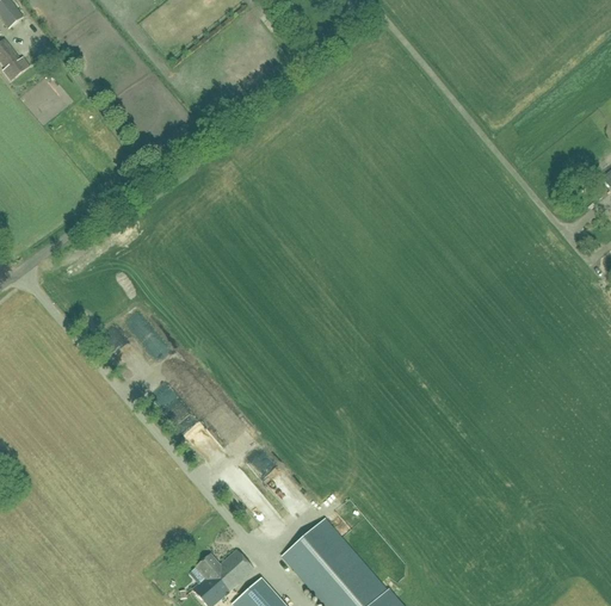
[(0,0),(0,16),(8,26),(23,14),(11,0),(0,0)]
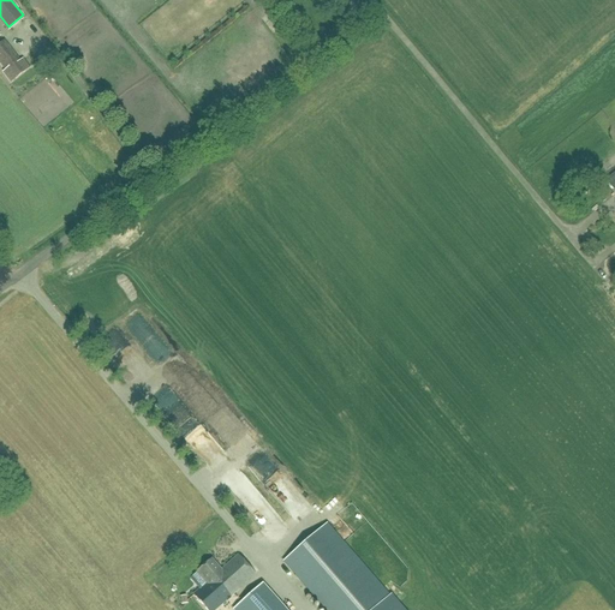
[(11,78),(29,64),(23,55),(19,57),(4,36),(0,39),(0,60),(5,67),(3,69),(11,78)]
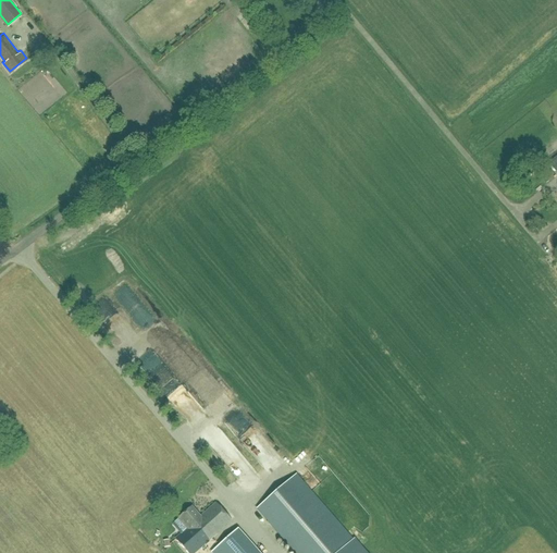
[(125,282),(118,289),(134,305),(141,298),(125,282)]
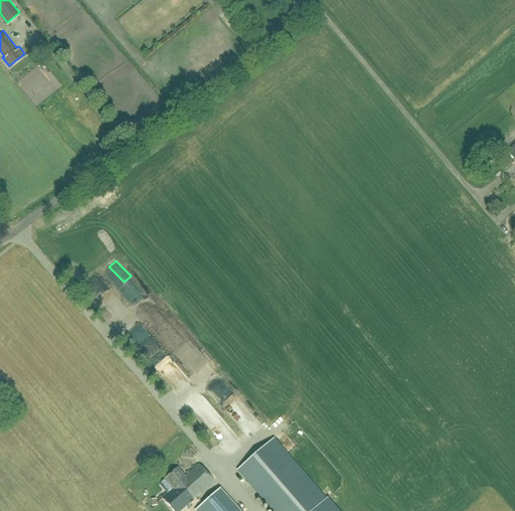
[(99,284),(94,289),(114,312),(124,303),(101,277),(98,273),(93,277),(99,284)]
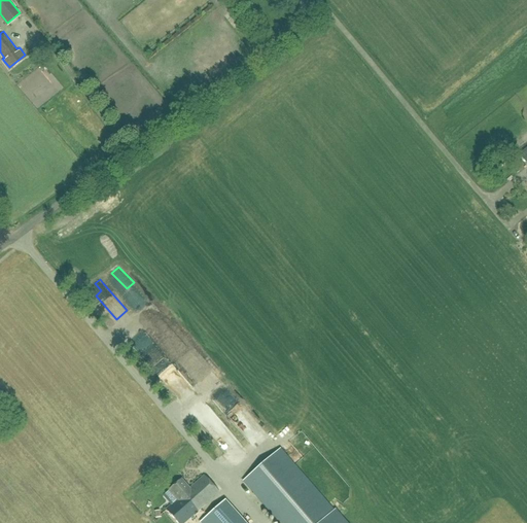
[(249,439),(258,434),(252,421),(243,425),(249,439)]
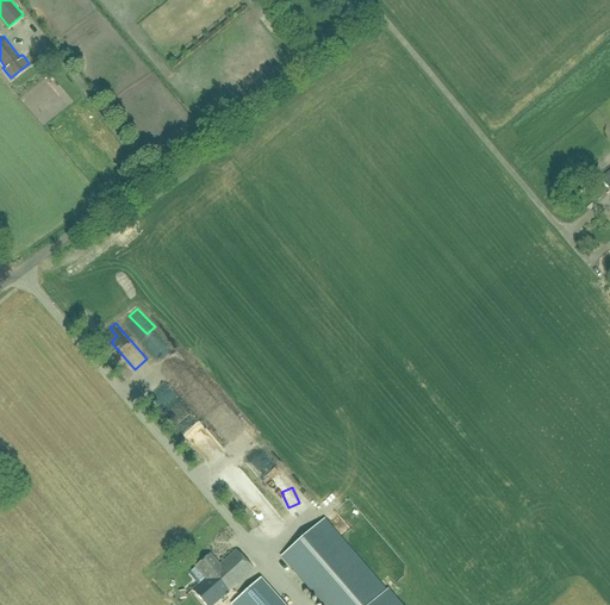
[(344,497),(336,503),(341,509),(349,503),(344,497)]
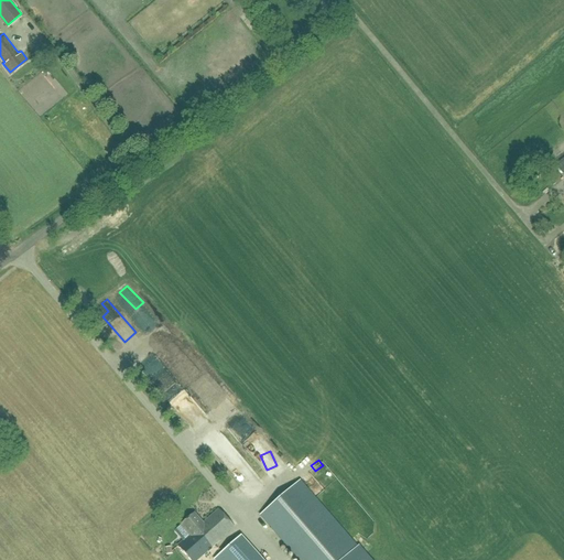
[(370,559),(300,477),(260,512),(301,559),(370,559)]
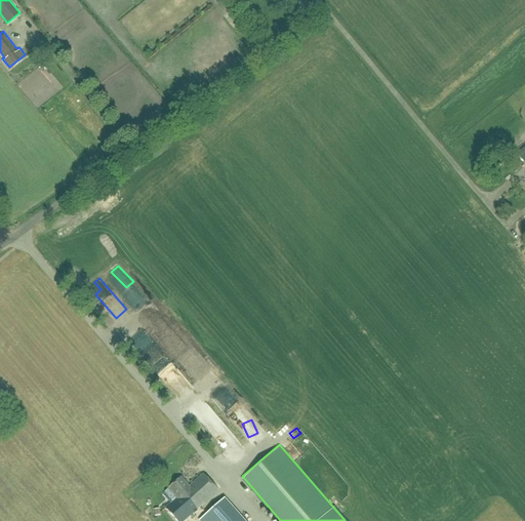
[(203,471),(188,483),(203,501),(217,487),(203,471)]
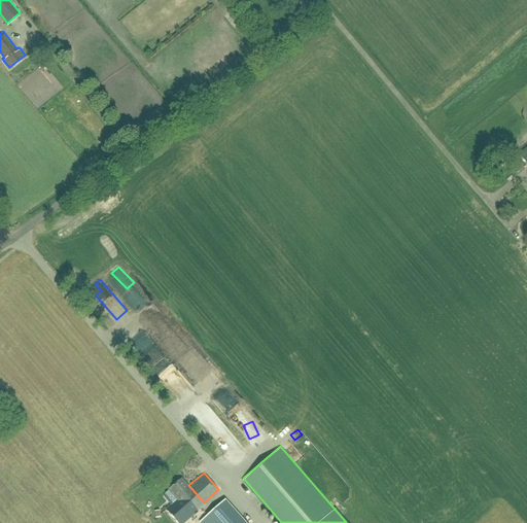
[(180,522),(204,502),(188,485),(180,476),(168,487),(176,496),(165,507),(179,522),(180,522)]
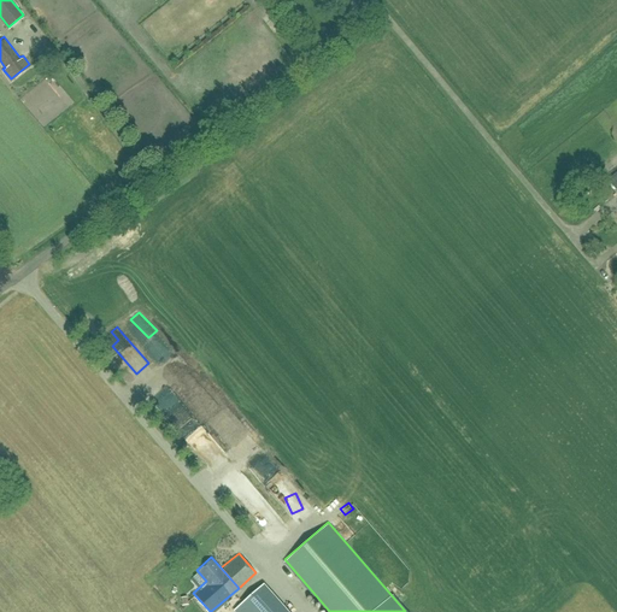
[(288,611),(263,581),(233,605),(239,611),(288,611)]
